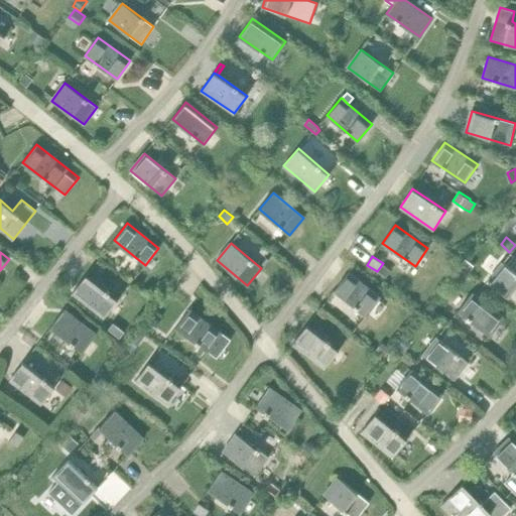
[(515,273),(503,262),(489,279),(515,301),(515,273)]
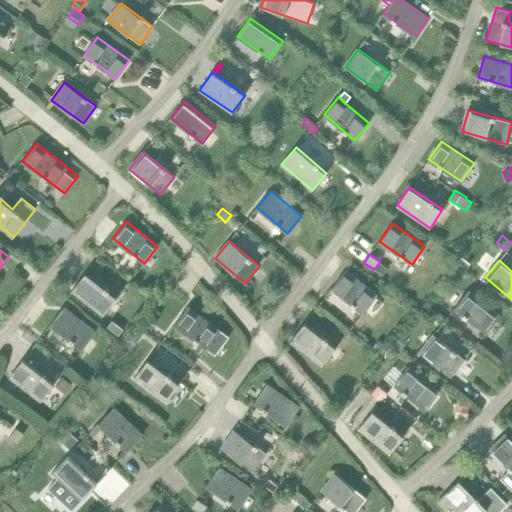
[(380,262),(375,269),(383,276),(388,268),(380,262)]
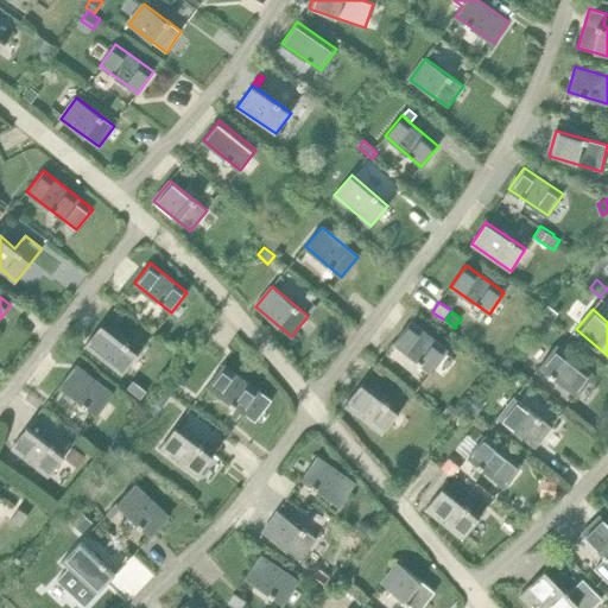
[(410,322),(393,342),(431,372),(447,350),(410,322)]
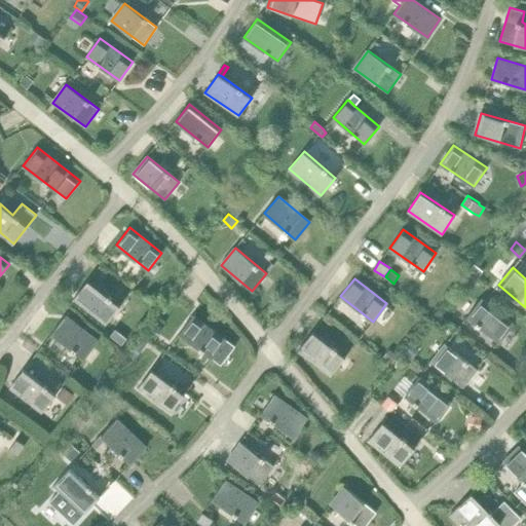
[(87,279),(74,297),(106,323),(119,305),(87,279)]
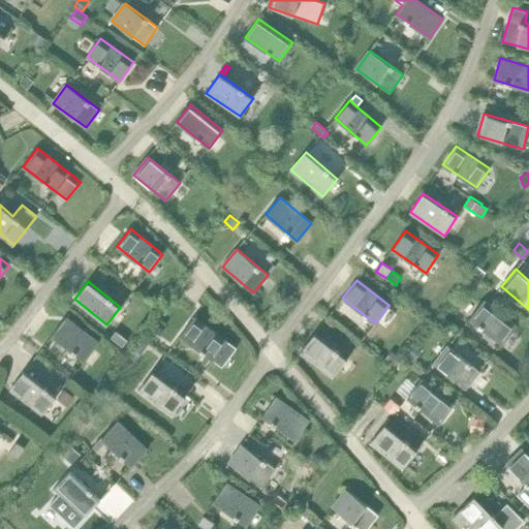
[(484,301),(469,318),(502,344),(516,325),(484,301)]
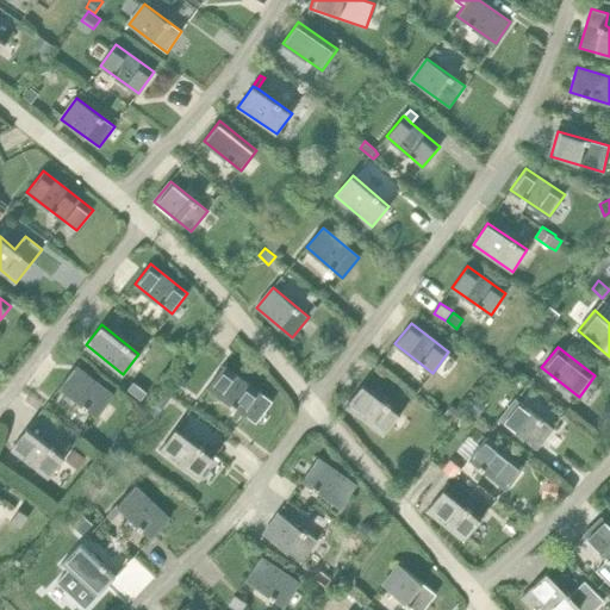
[(75,366),(60,386),(97,416),(112,394),(75,366)]
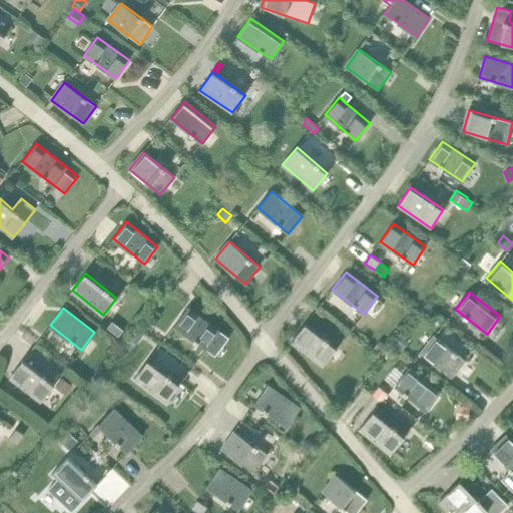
[(187,308),(174,325),(214,356),(227,338),(187,308)]
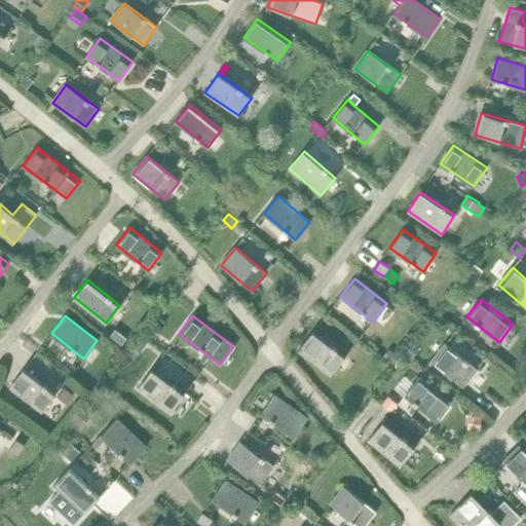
[(153,323),(147,331),(154,336),(160,327),(153,323)]
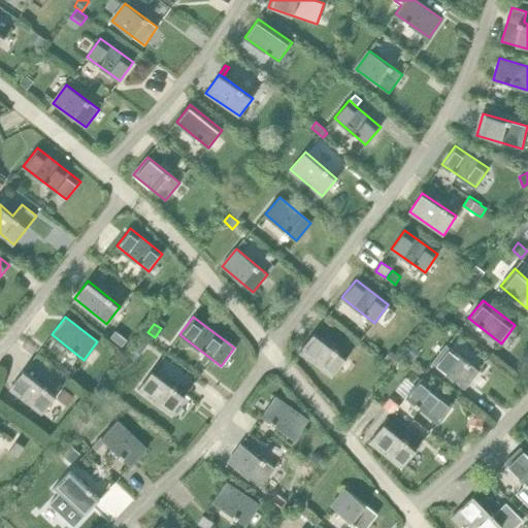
[(314,333),(300,351),(332,376),(339,367),(354,366),(356,368),(365,356),(338,334),(330,345),(314,333)]
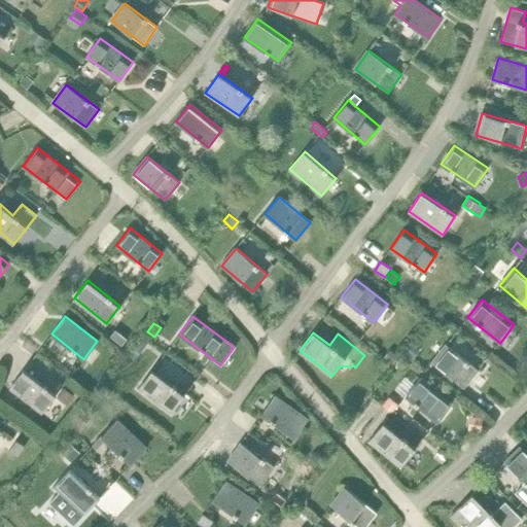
[(138,339),(132,347),(139,353),(145,344),(138,339)]
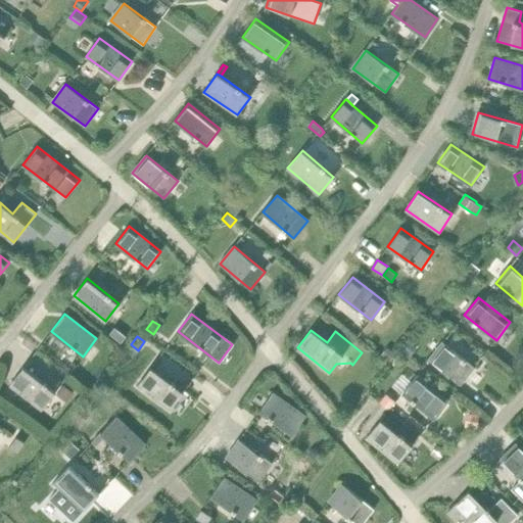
[(410,341),(402,350),(410,355),(417,346),(410,341)]
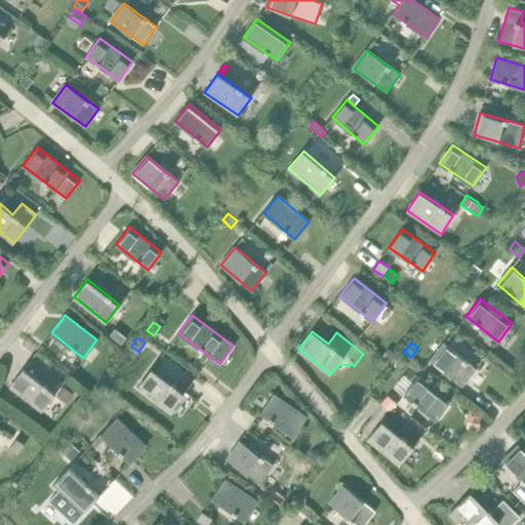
[(444,344),(430,361),(462,387),(476,368),(444,344)]
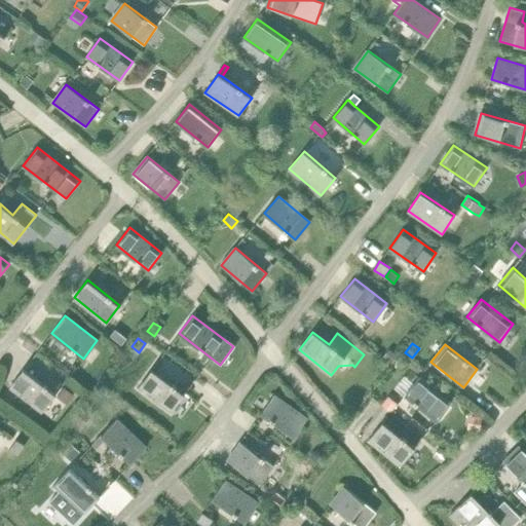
[(24,369),(9,386),(12,388),(19,393),(42,412),(55,393),(24,369)]
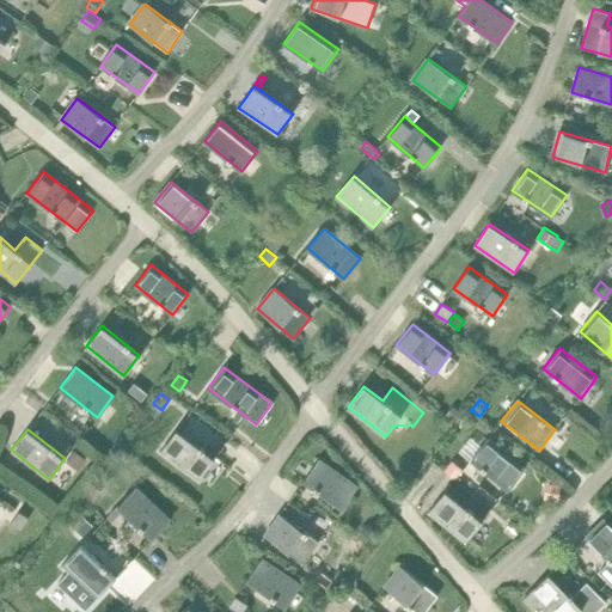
[(176,429),(160,451),(199,479),(214,458),(210,456),(176,429)]
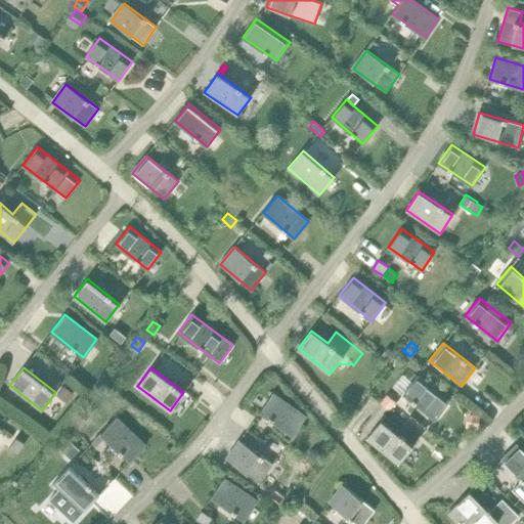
[(417,376),(402,393),(434,419),(448,401),(417,376)]
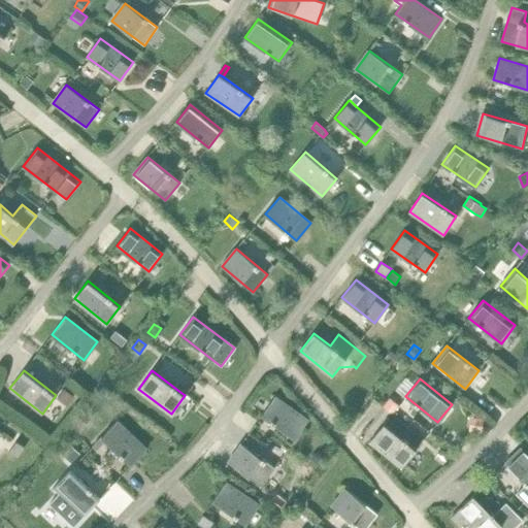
[(188,386),(182,393),(185,395),(190,388),(188,386)]
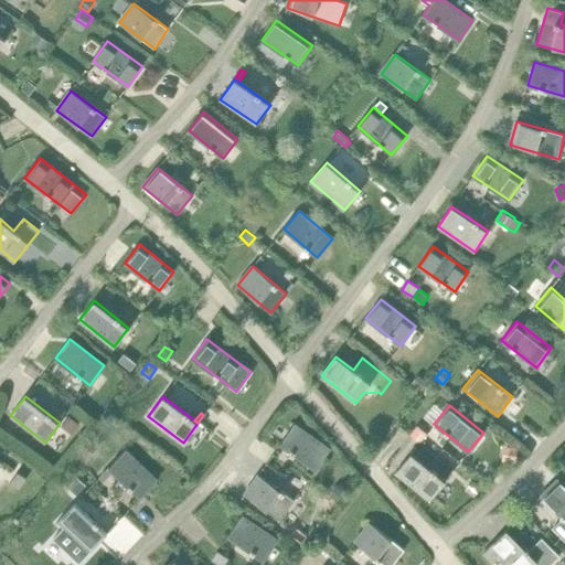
[(68,416),(62,425),(71,432),(77,423),(68,416)]
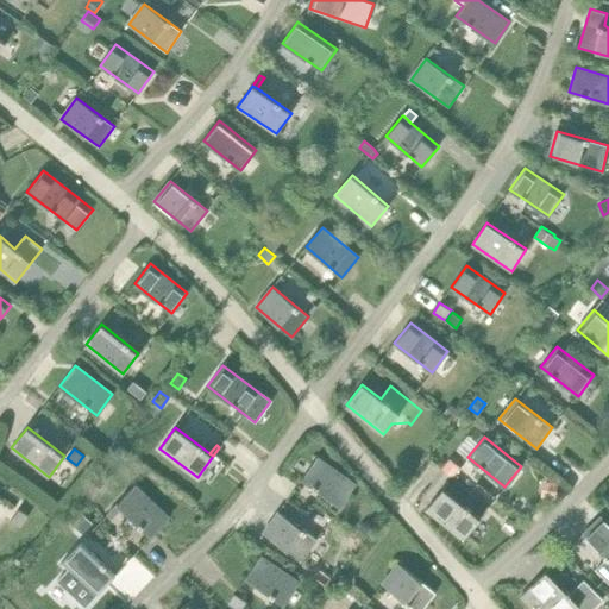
[(316,457),(301,478),(340,506),(356,484),(316,457)]
